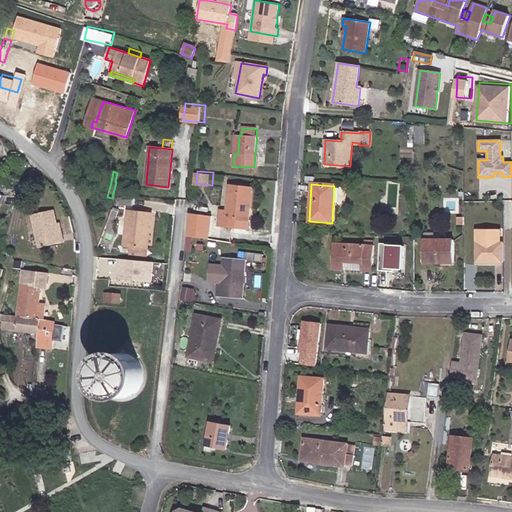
[(246,208),(248,188),(230,186),(227,211),(220,210),(219,225),(234,227),(235,218),(249,220),(250,208),(246,208)]
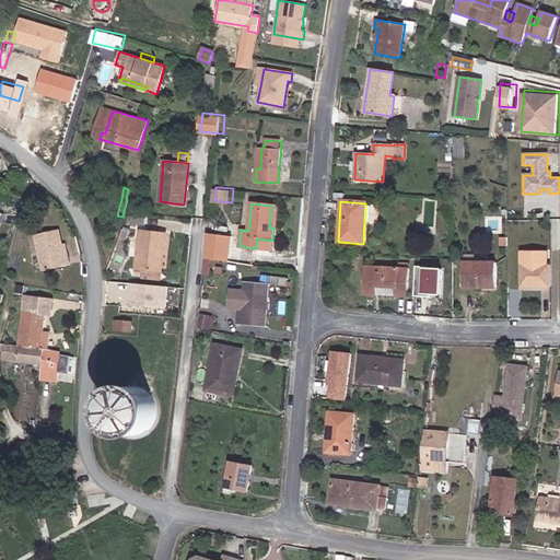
[(146,218),(131,217),(130,224),(144,226),(146,218)]
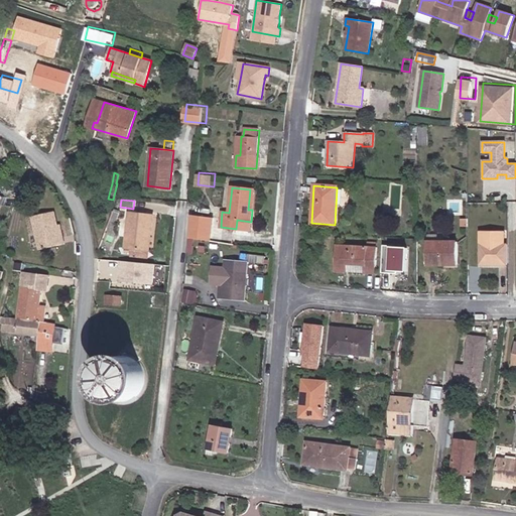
[(62,244),(57,226),(54,212),(31,218),(39,249),(62,244)]
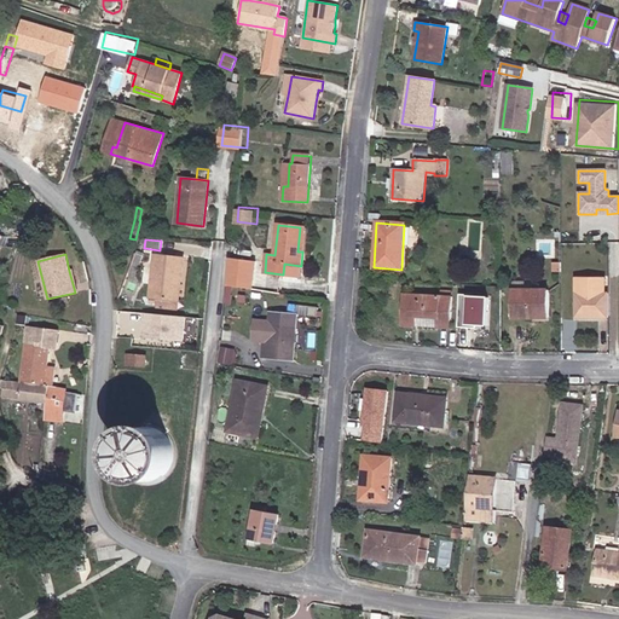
[(136,254),(128,271),(136,275),(142,256),(136,254)]
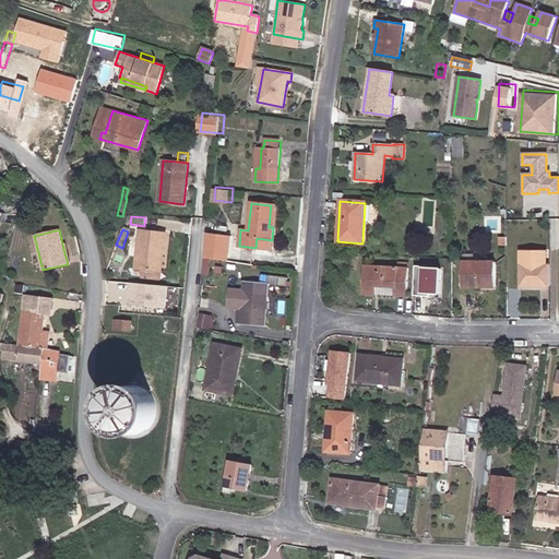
[(166,234),(140,229),(135,269),(143,270),(142,276),(161,278),(166,234)]
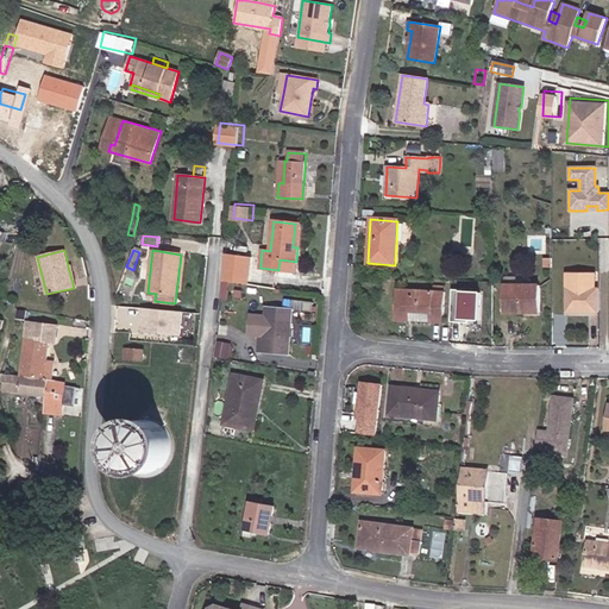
[(244,263),(225,259),(223,280),(242,282),(244,263)]
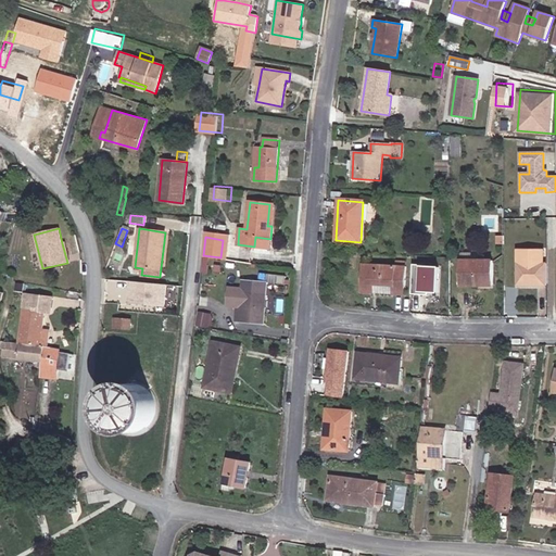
[(532,263),(532,251),(517,251),(517,285),(545,285),(545,263),(543,264),(532,263)]
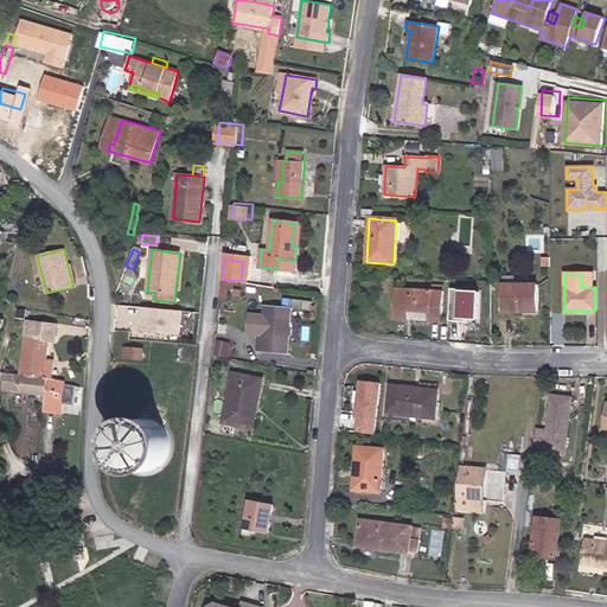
[(593,274),(581,274),(581,287),(593,288),(593,274)]
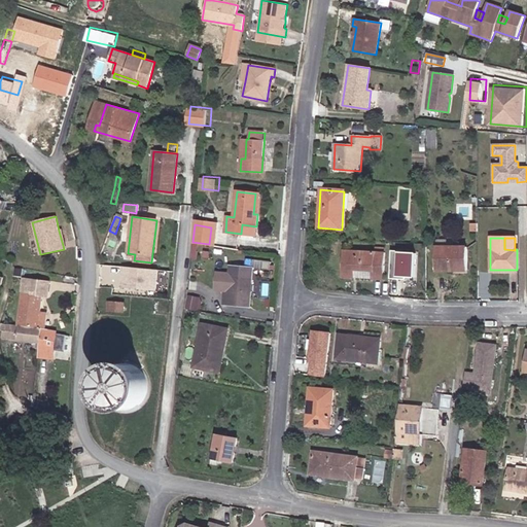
[(467,247),(435,247),(435,270),(467,271),(467,247)]
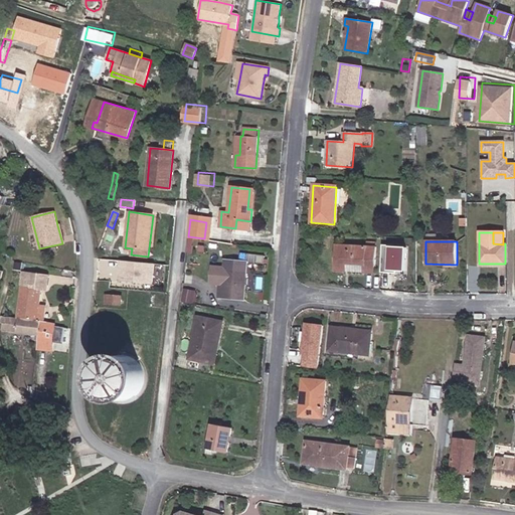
[(363,267),(363,273),(374,274),(376,247),(337,244),(335,271),(346,272),(347,265),(363,267)]
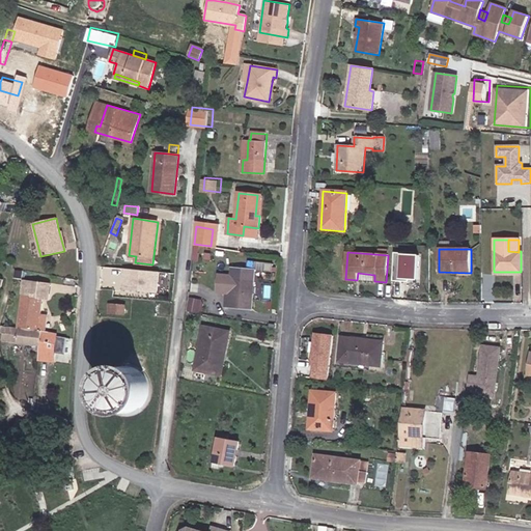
[(392,281),(402,282),(402,279),(409,279),(418,279),(420,256),(403,255),(403,253),(394,253),(392,281)]
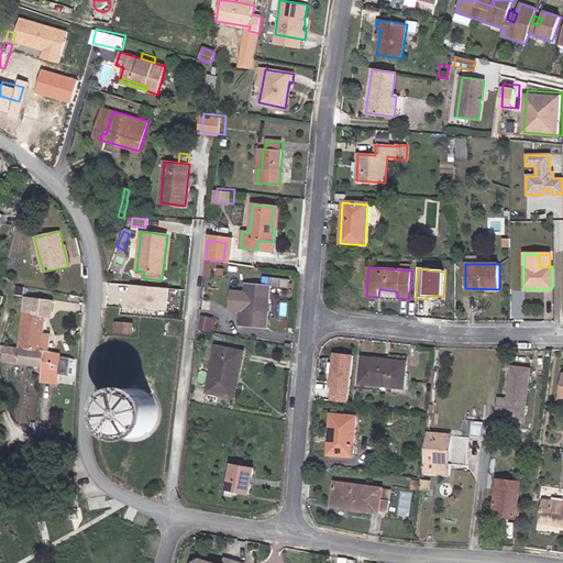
[(132,285),(130,307),(168,310),(170,288),(132,285)]
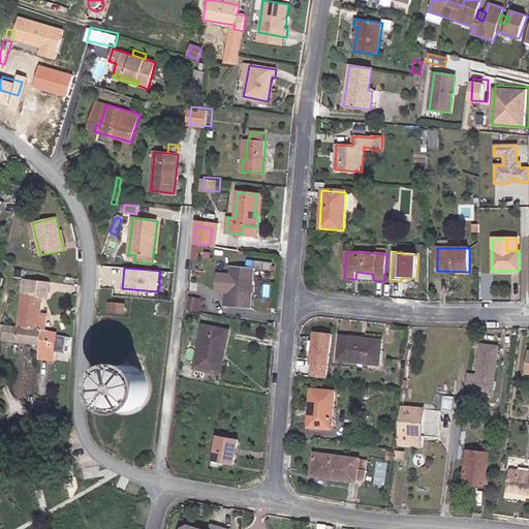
[(254,270),(231,268),(228,291),(225,291),(224,304),(250,307),(254,270)]
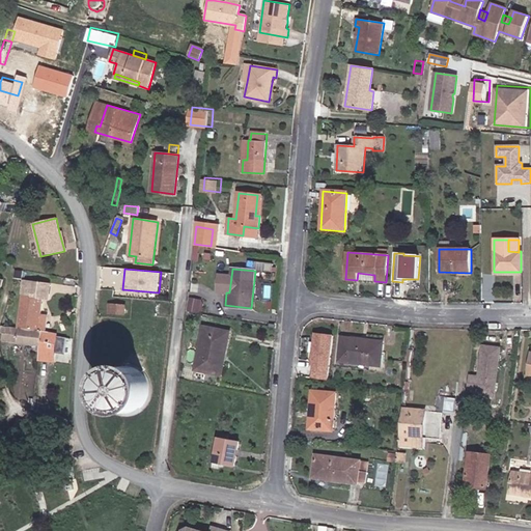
[(22,296),(18,329),(39,331),(42,314),(44,299),(49,299),(51,285),(30,282),(28,296),(22,296)]
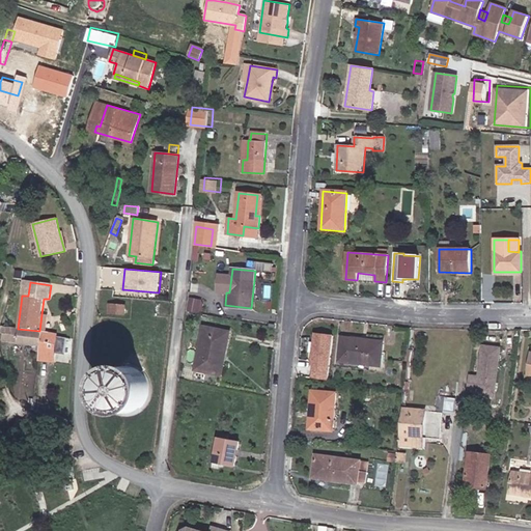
[(190,309),(203,310),(204,298),(191,297),(190,309)]
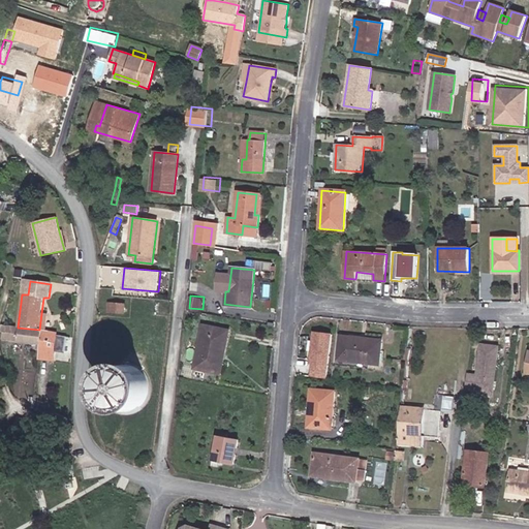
[(112,304),(111,311),(125,312),(125,304),(112,304)]
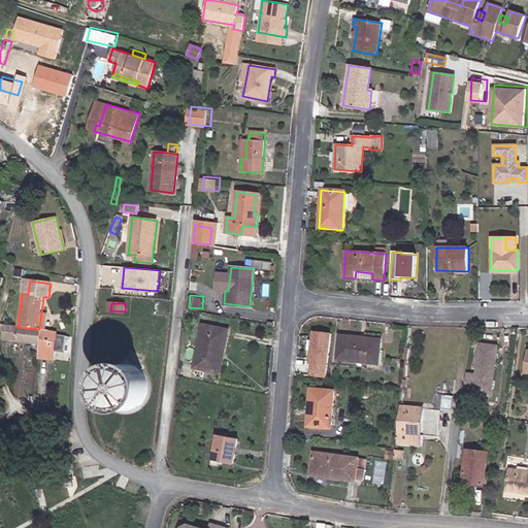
[(41,330),(45,330),(46,321),(48,314),(41,312),(39,329),(41,330)]
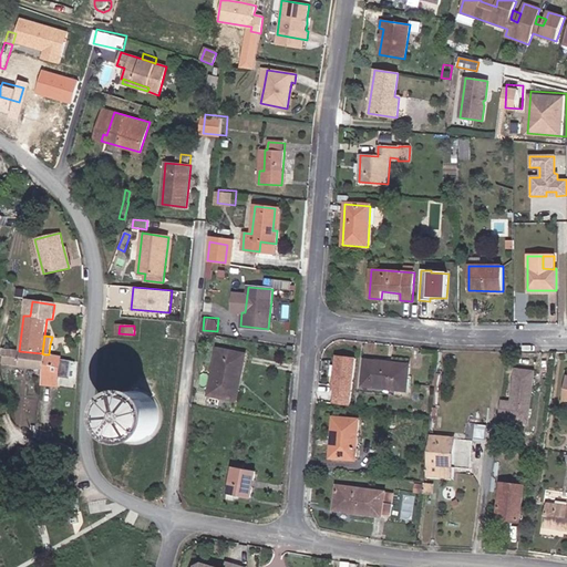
[(1,348),(0,352),(0,354),(3,356),(2,363),(42,370),(44,354),(42,353),(19,351),(1,348)]
